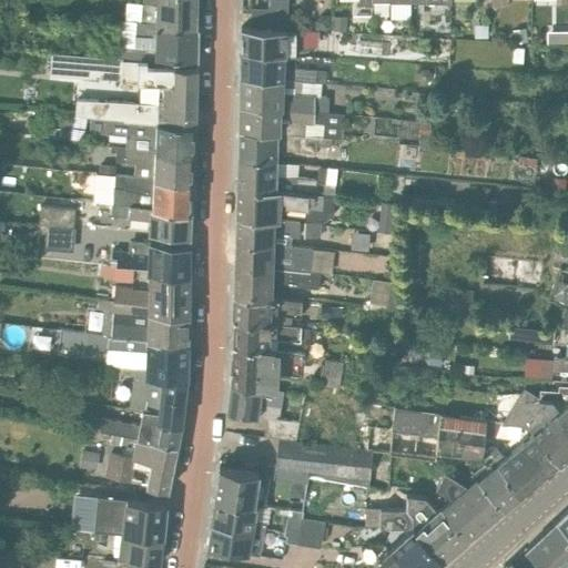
[(143,0),(143,2),(141,2),(141,20),(140,24),(143,24),(155,26),(195,27),(195,0),(143,0)]
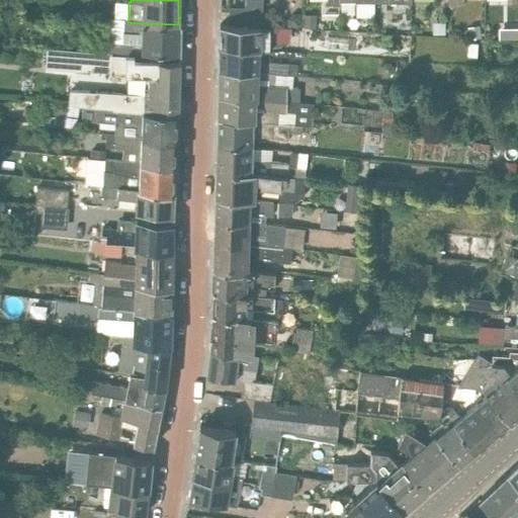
[(262,26),(262,0),(249,0),(249,12),(229,11),(229,25),(262,26)]
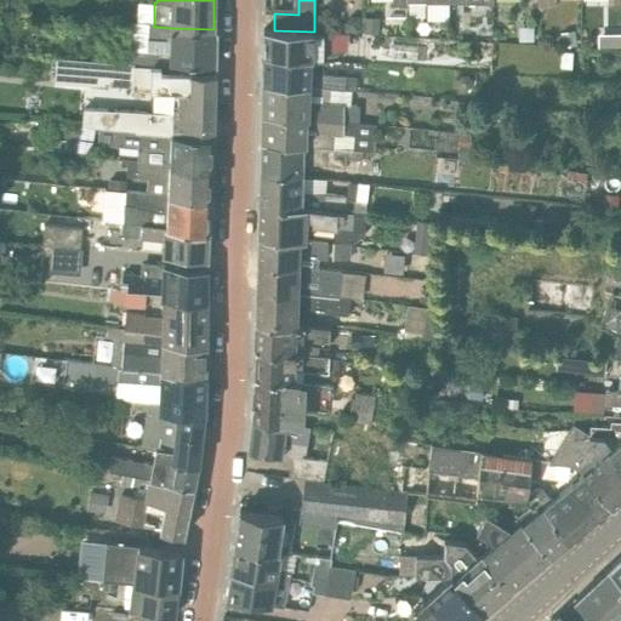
[(363,6),(363,33),(383,34),(383,6),(363,6)]
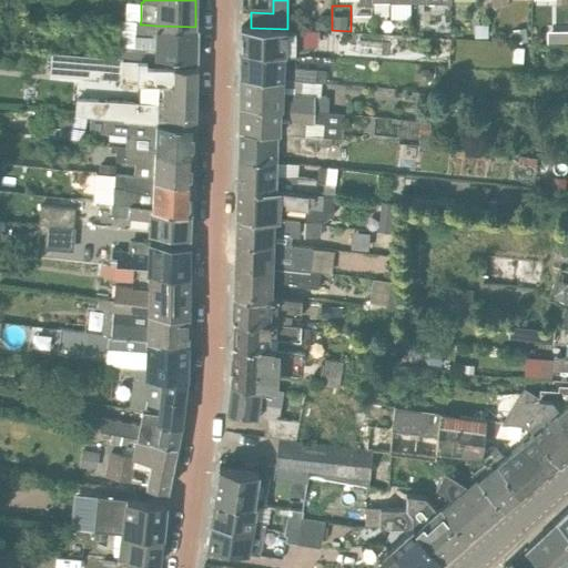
[(330,30),(330,16),(321,16),(315,21),(314,30),(330,30)]
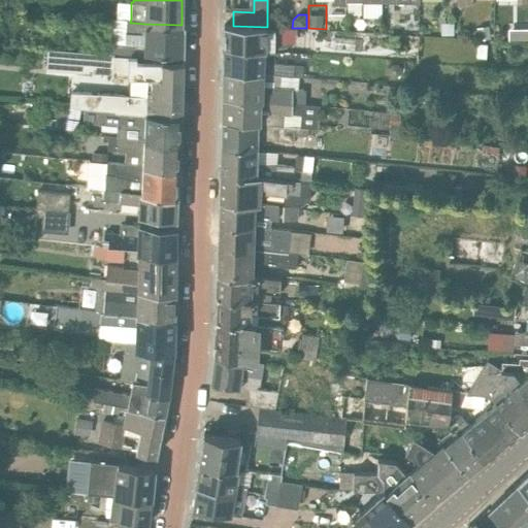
[(136,62),(183,64),(184,25),(182,25),(144,24),(133,23),(130,23),(125,22),(125,33),(138,34),(137,37),(109,35),(108,55),(46,50),(46,51),(105,57),(110,57),(136,58),(136,62)]
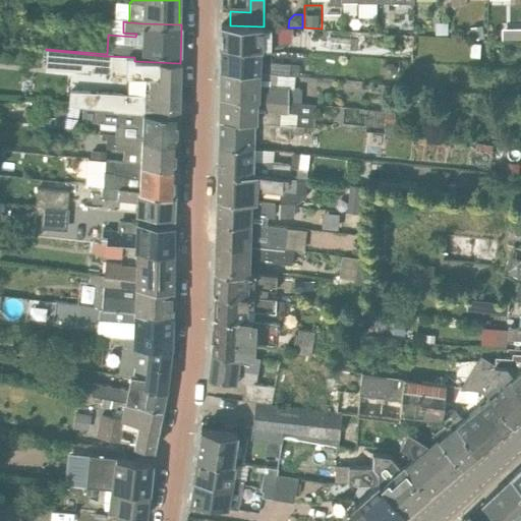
[(447,35),(447,22),(435,22),(435,35),(447,35)]
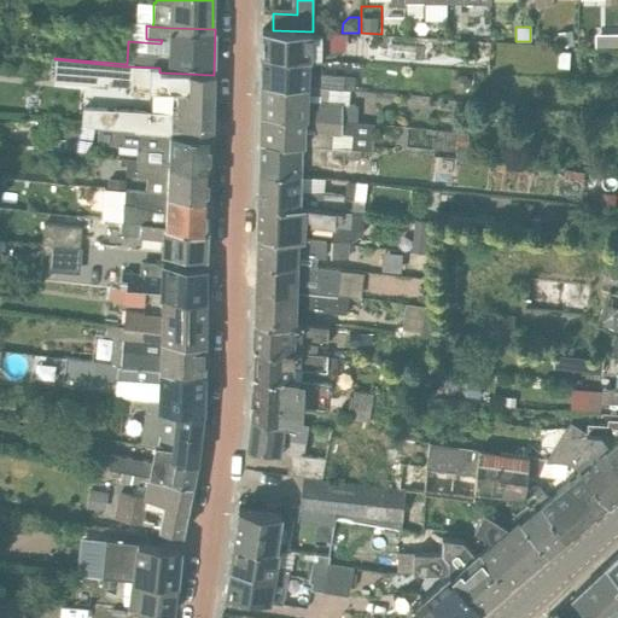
[(273,30),(262,29),(262,56),(308,59),(321,59),(322,31),(313,31),(273,30)]
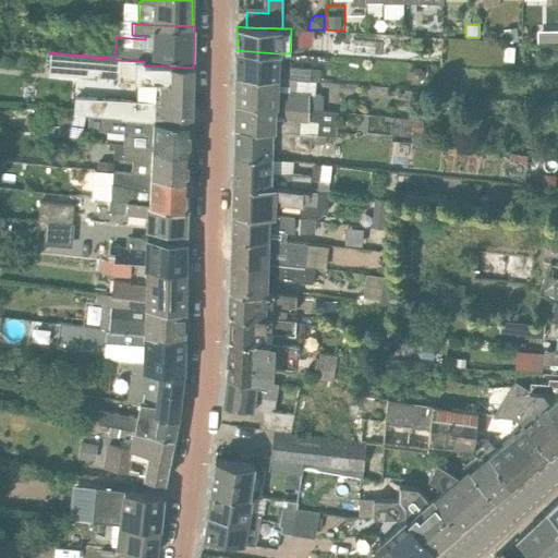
[(505,29),(506,43),(518,40),(517,27),(505,29)]
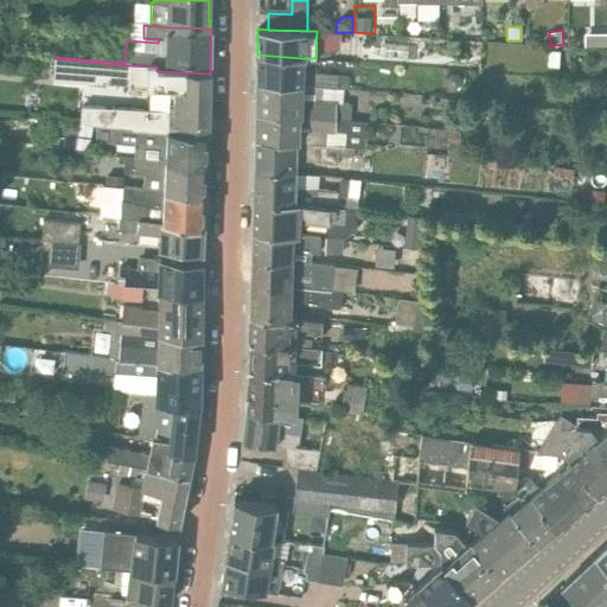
[(606,30),(593,32),(594,46),(606,45),(606,30)]
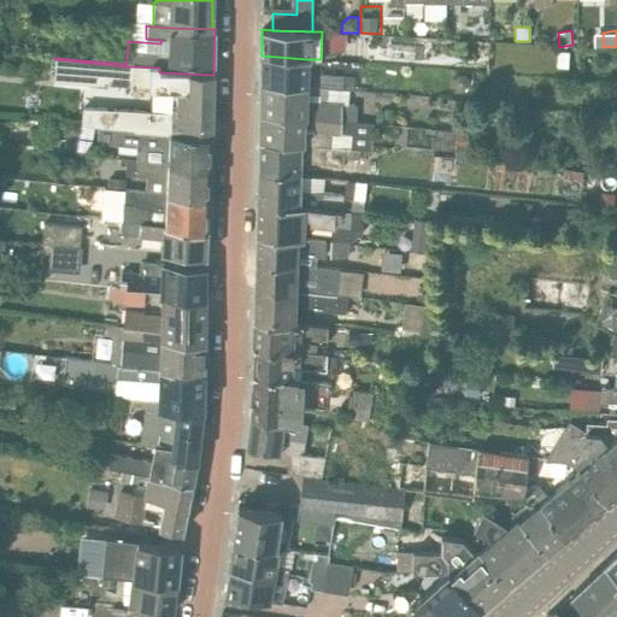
[(568,69),(568,51),(557,51),(557,69),(568,69)]
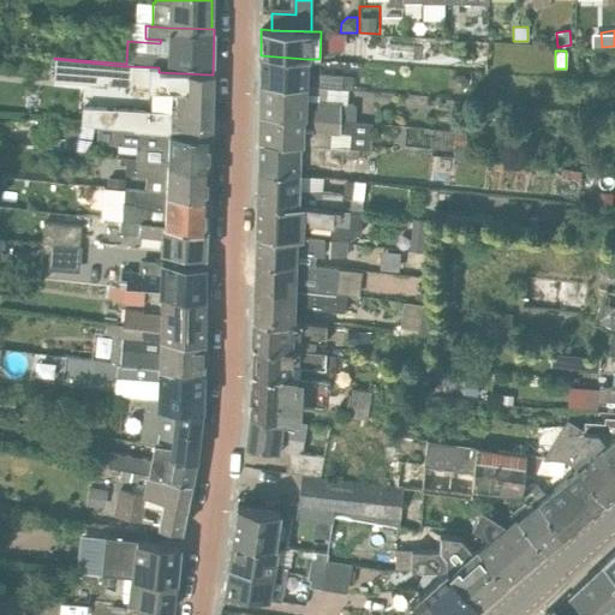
[(306,59),(261,55),(260,82),(305,85),(305,84),(344,88),(345,63),(306,59)]
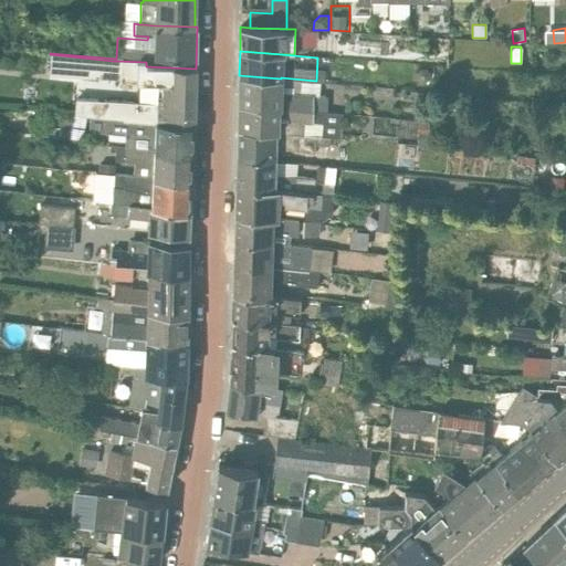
[(74,115),(87,116),(107,118),(107,121),(123,122),(140,123),(194,125),(196,69),(146,66),(146,62),(118,61),(113,61),(50,54),(49,76),(119,82),(140,83),(139,103),(75,98),(74,115)]
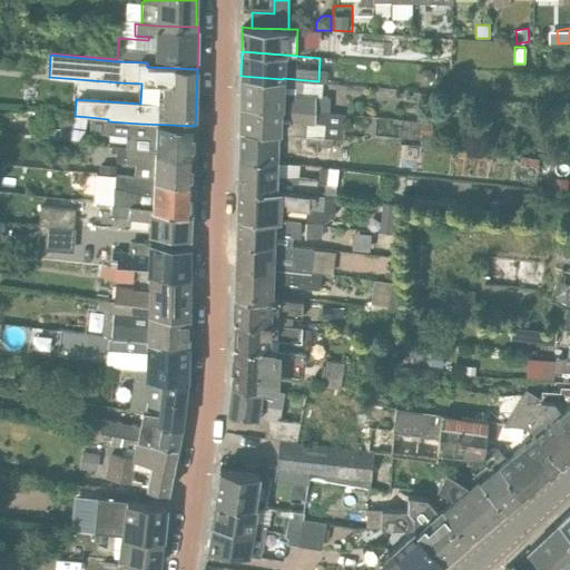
[(432,80),(433,74),(430,69),(423,69),(419,72),(419,79),(422,84),(428,84),(432,80)]
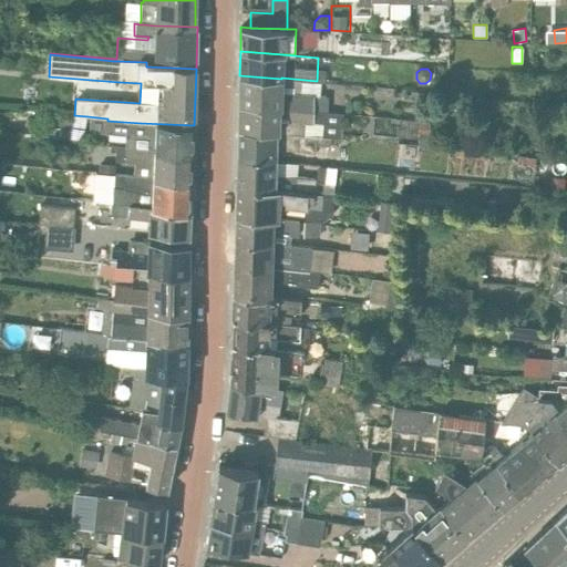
[(313,111),(328,112),(328,98),(321,96),(321,83),(326,84),(326,82),(317,81),(281,78),(281,79),(239,75),(239,103),(313,111)]
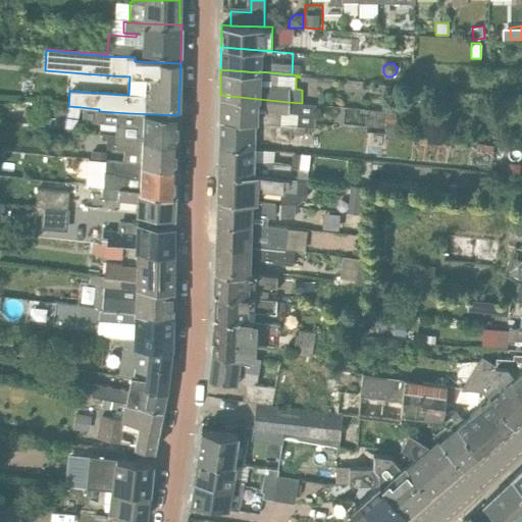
[(394,86),(375,85),(374,93),(394,95),(394,86)]
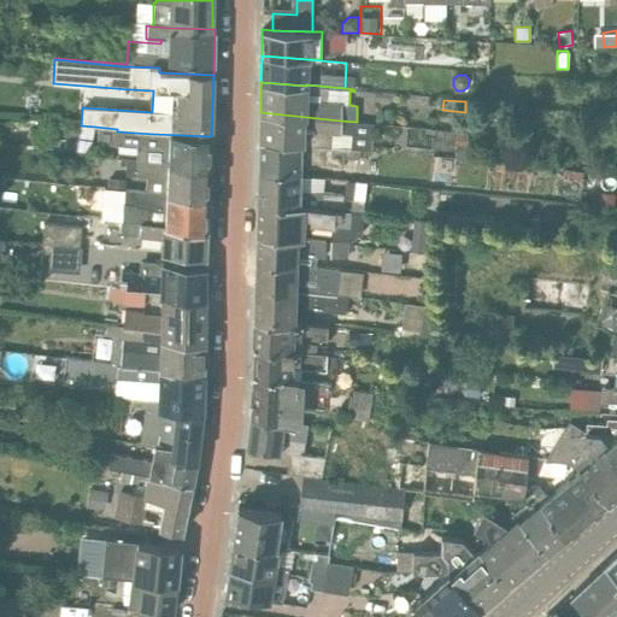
[(357,135),(357,122),(341,121),(260,112),(259,139),(303,142),(303,144),(338,147),(351,150),(352,135),(357,135)]
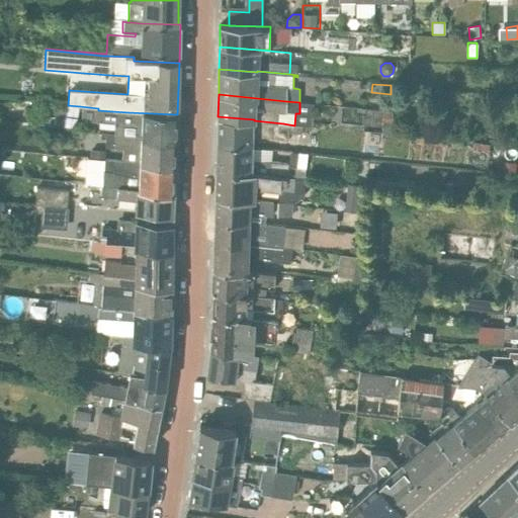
[(394,103),(381,102),(380,110),(394,111),(394,103)]
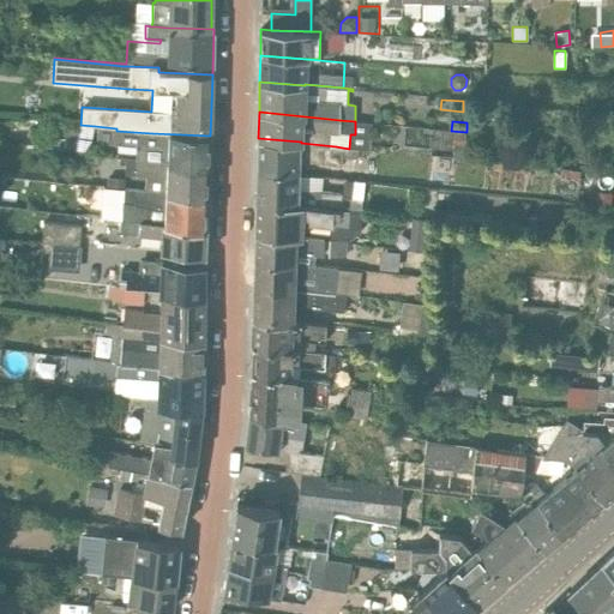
[(168,163),(209,167),(210,136),(152,133),(133,132),(116,131),(116,133),(115,143),(137,145),(137,160),(119,158),(119,161),(136,162),(168,163)]
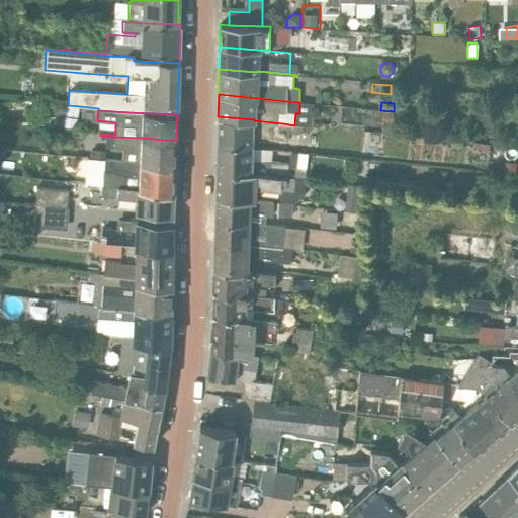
[(254,119),(218,116),(218,145),(253,148),(253,137),(288,140),(289,134),(301,135),(303,126),(294,125),(283,123),(254,120),(254,119)]
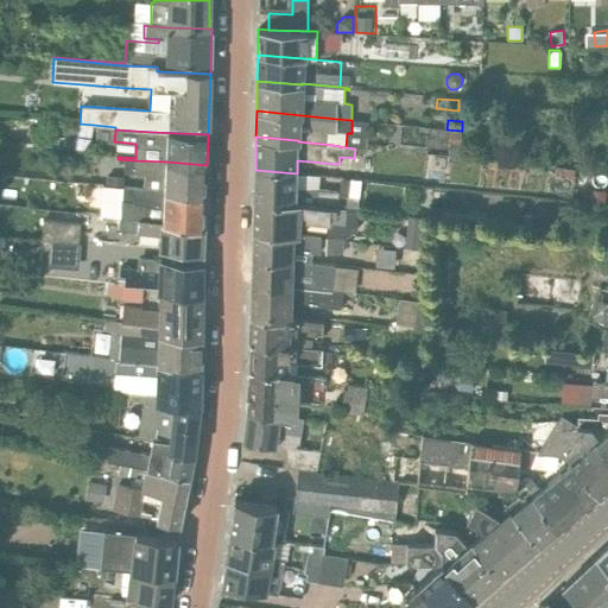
[(450,141),(449,158),(457,158),(460,143),(450,141)]
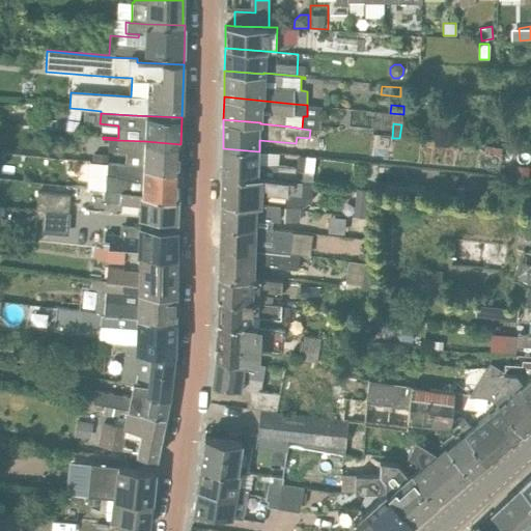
[(145,141),(117,140),(103,139),(103,143),(108,143),(107,151),(126,154),(126,156),(123,165),(123,167),(144,167),(179,171),(180,144),(145,141)]
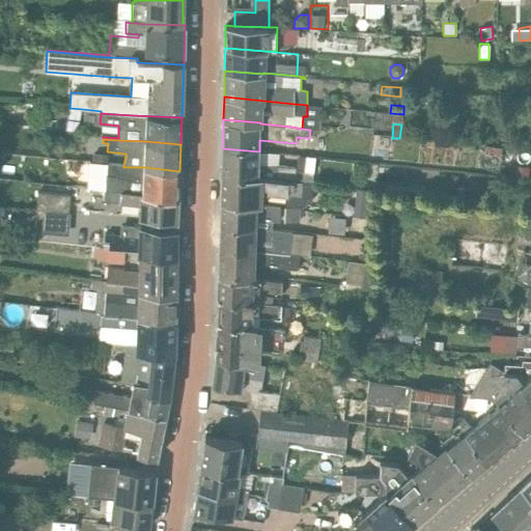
[(502,148),(485,146),(484,155),(501,156),(502,148)]
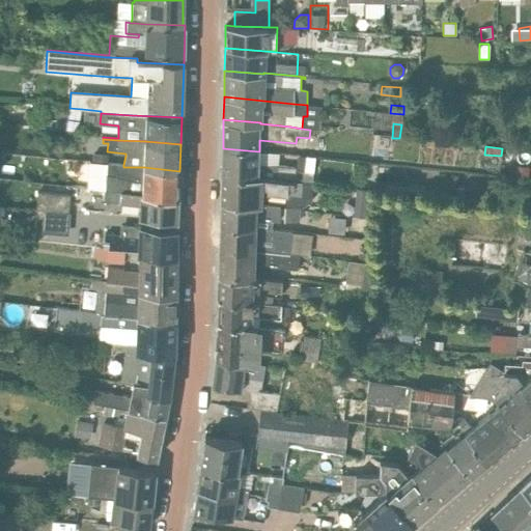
[(222,173),(297,182),(302,183),(312,184),(313,172),(297,171),(297,168),(279,166),(279,154),(259,151),(223,148),(222,173)]
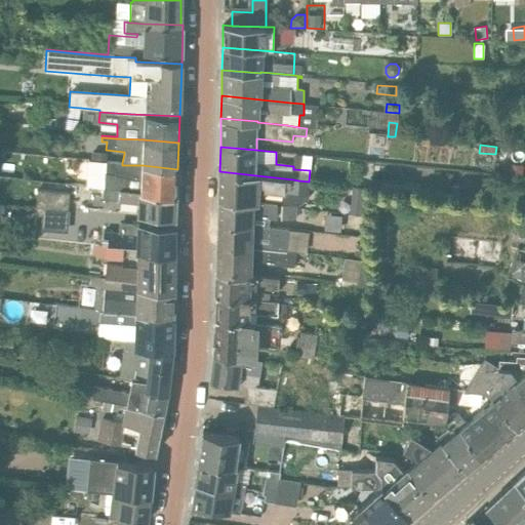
[(105,162),(106,162),(106,153),(91,152),(91,155),(91,162),(105,163),(105,162)]
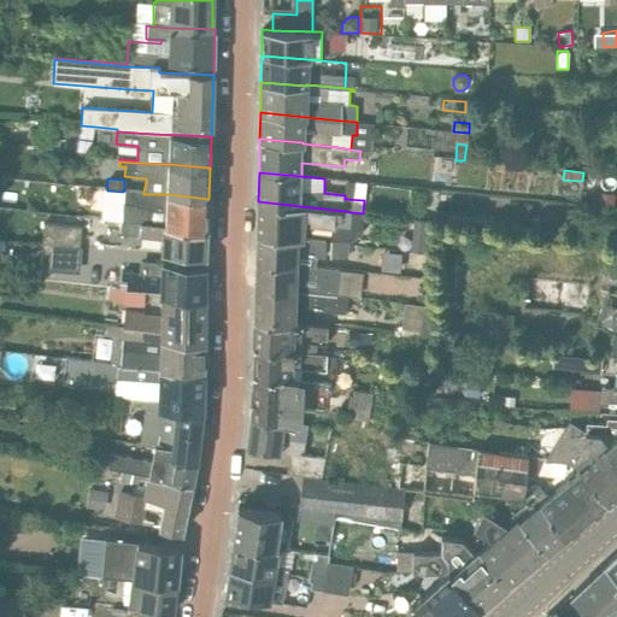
[(168,194),(144,194),(144,192),(124,191),(123,191),(123,192),(121,222),(134,223),(165,227),(207,231),(209,199),(168,194)]
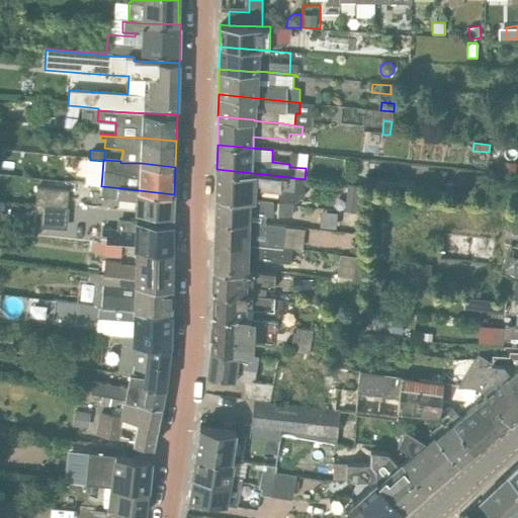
[(516,174),(517,163),(503,161),(502,173),(516,174)]
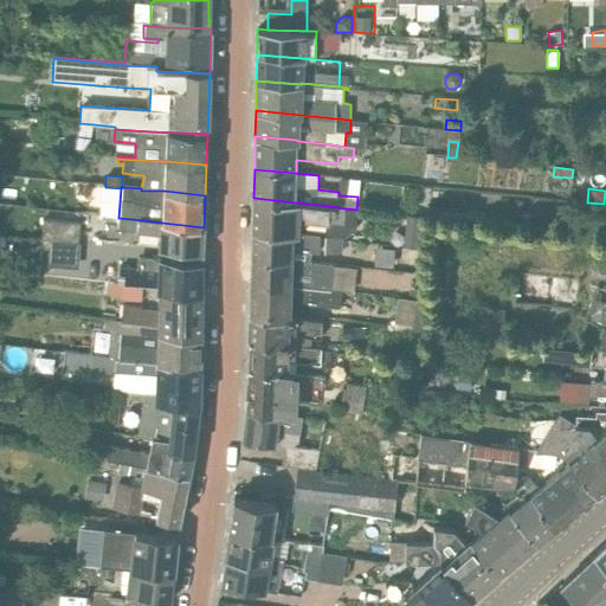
[(97,212),(113,212),(114,189),(110,189),(110,192),(98,192),(97,212)]
